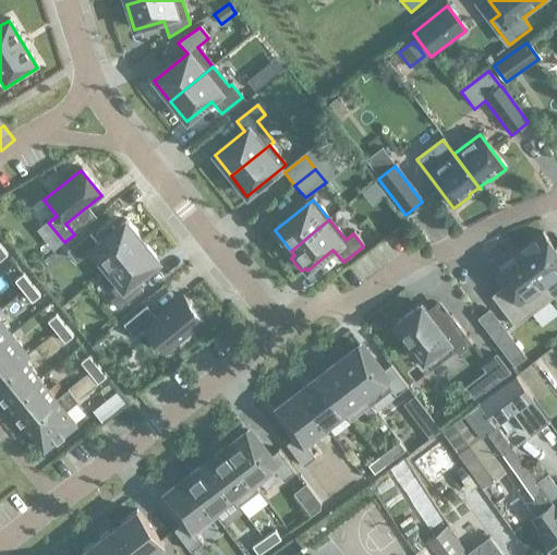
[(107,270),(141,242),(124,222),(96,245),(88,236),(68,252),(76,263),(91,250),(107,269),(107,270)]
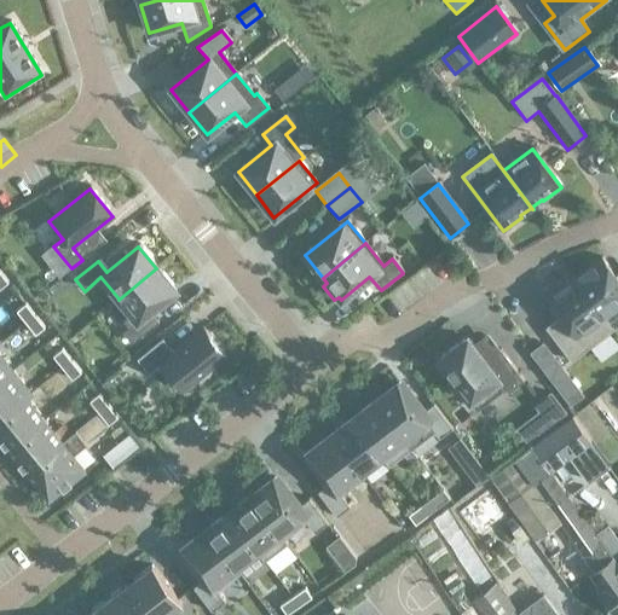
[(11,284),(23,291),(39,267),(27,259),(11,284)]
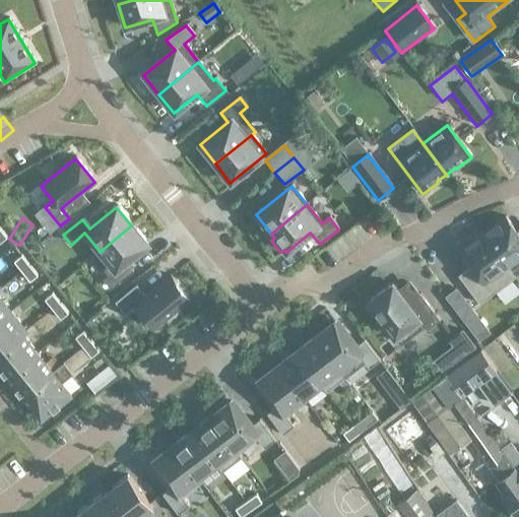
[(505,218),(481,236),(514,278),(518,274),(518,237),(505,218)]
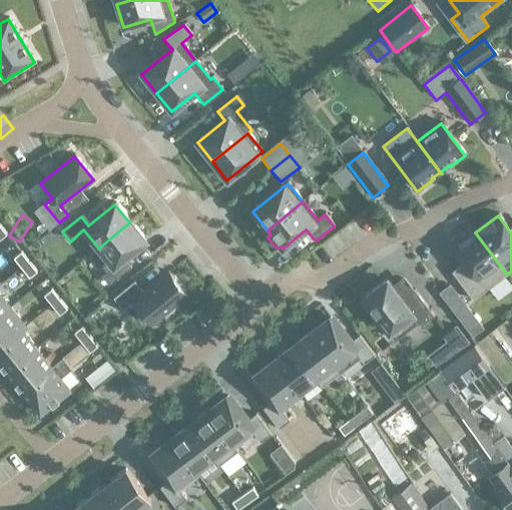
[(123,259),(145,241),(129,222),(98,248),(98,247),(90,253),(105,273),(100,277),(108,287),(130,268),(123,259)]
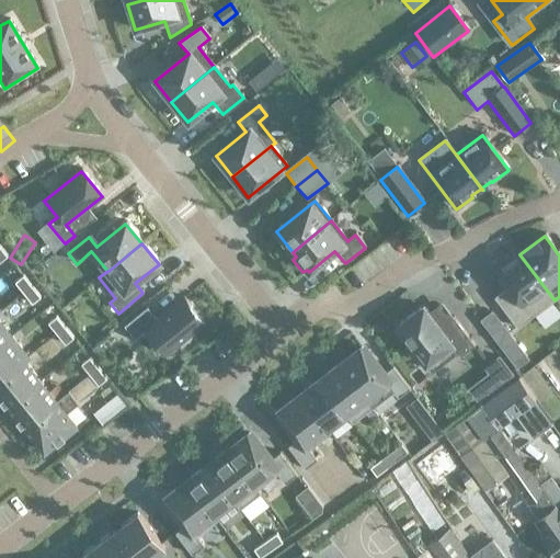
[(520,254),(495,273),(510,293),(511,293),(510,297),(506,300),(506,299),(499,306),(516,330),(555,300),(520,254)]
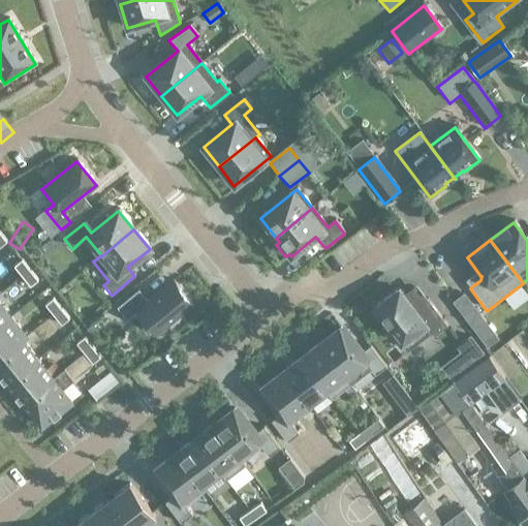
[(29,272),(21,261),(13,268),(22,278),(29,272)]
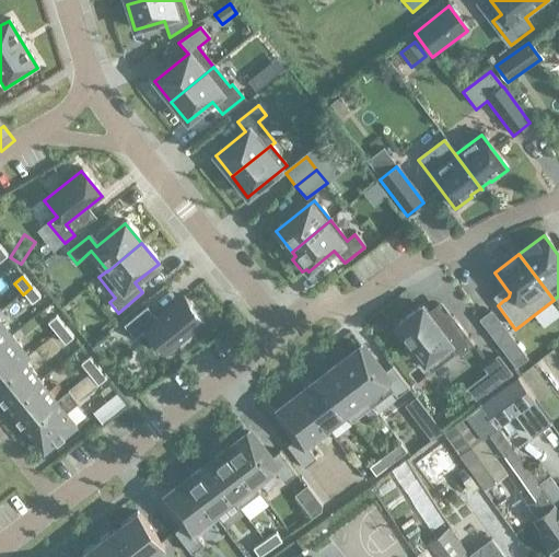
[(294,288),(301,299),(317,290),(312,279),(294,288)]
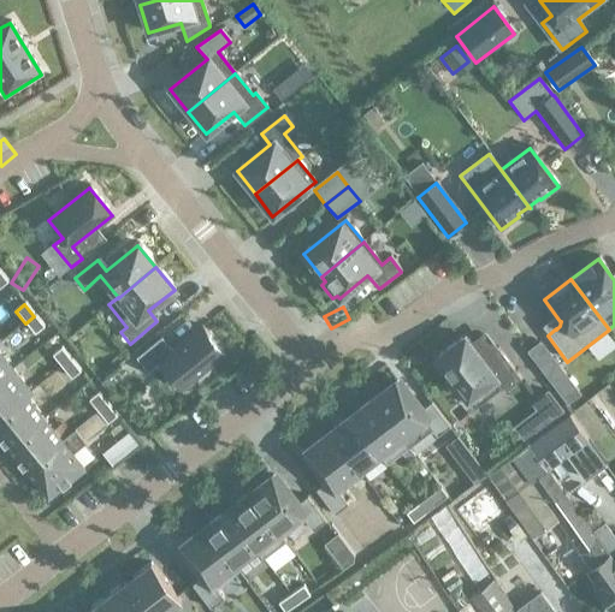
[(43,328),(34,316),(25,324),(34,336),(43,328)]
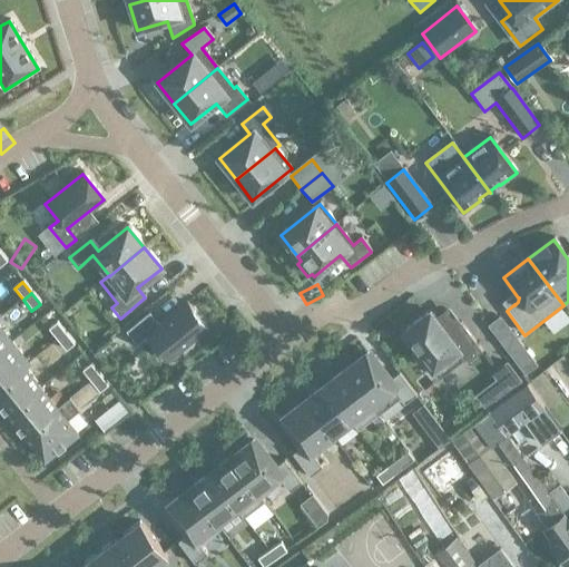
[(149,313),(125,333),(136,346),(148,336),(169,361),(207,330),(186,304),(159,326),(149,313)]
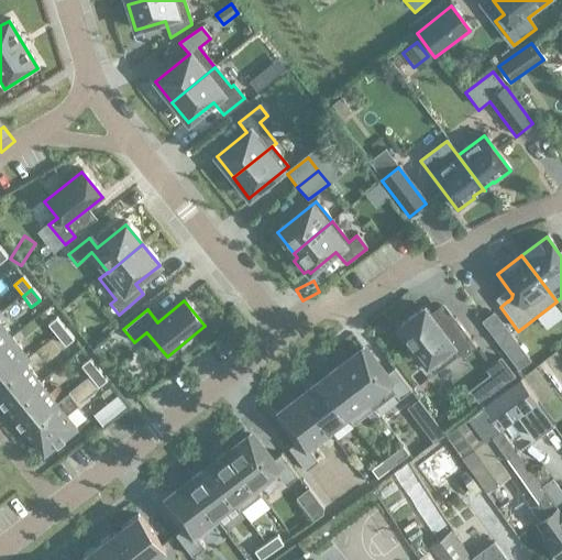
[(475,348),(454,320),(441,330),(425,308),(398,329),(433,375),(458,355),(461,360),(475,348)]
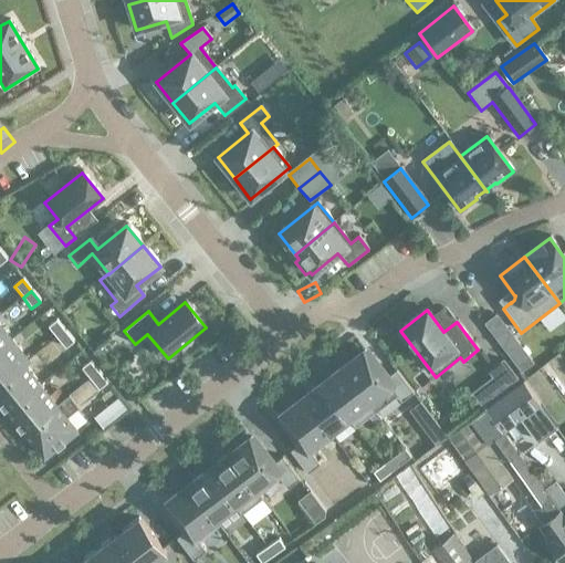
[(483,324),(502,350),(513,341),(494,316),(483,324)]
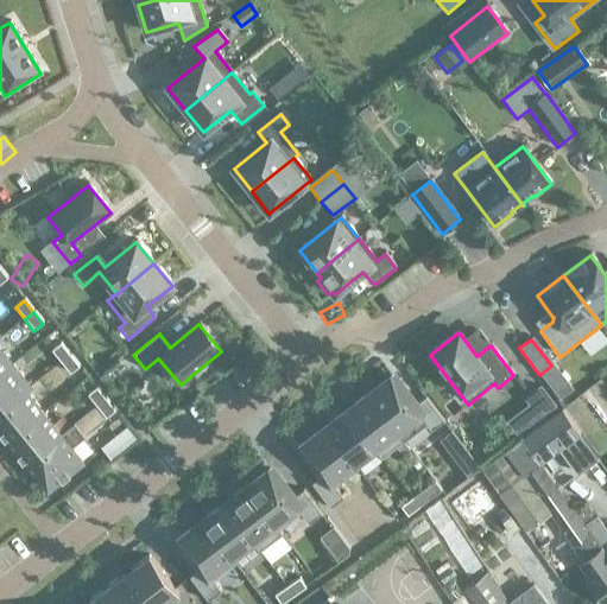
[(69,356),(59,344),(51,353),(61,363),(69,356)]
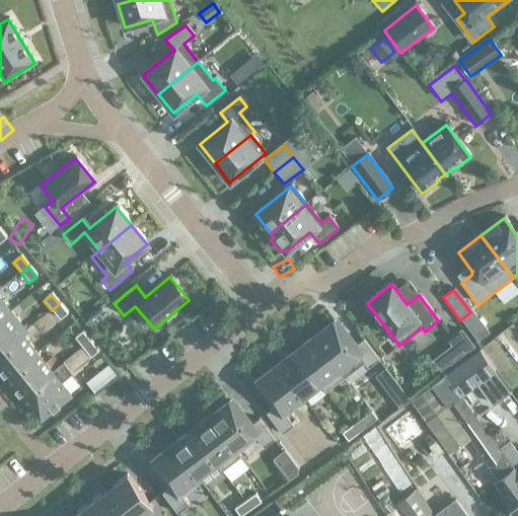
[(0,320),(10,313),(0,300),(0,320)]
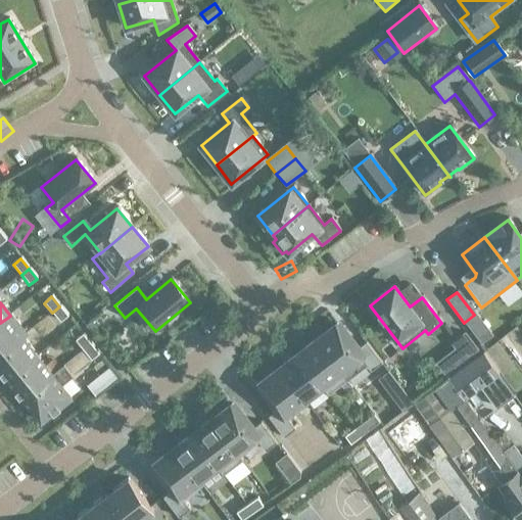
[(67,317),(59,306),(52,313),(60,323),(67,317)]
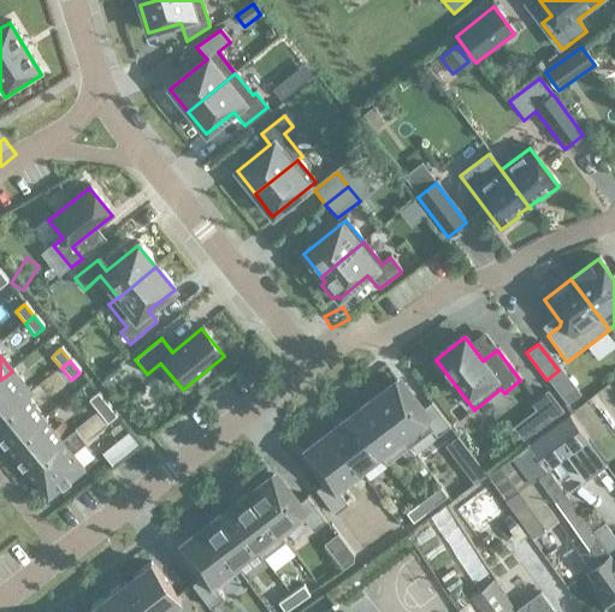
[(0,417),(25,397),(25,398),(30,394),(12,372),(0,380),(0,417)]
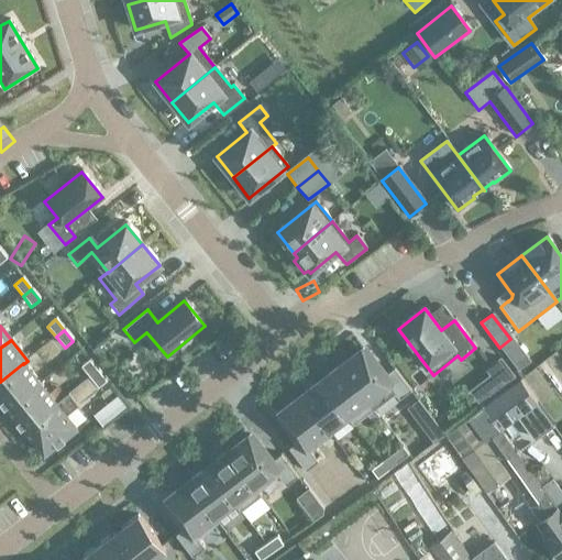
[(98,347),(91,352),(98,360),(105,354),(98,347)]
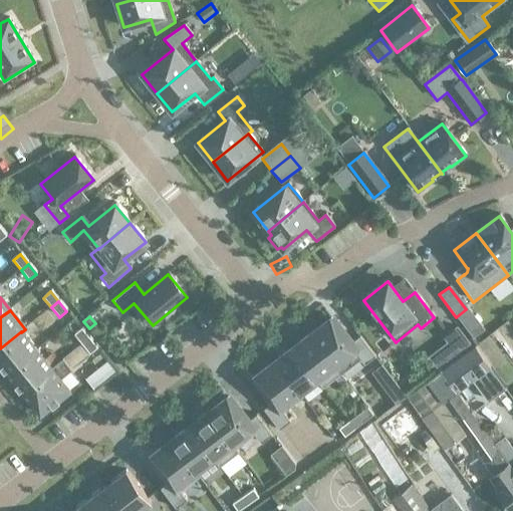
[(374,357),(359,337),(349,344),(330,319),(310,335),(340,375),(359,360),(363,365),(374,357)]
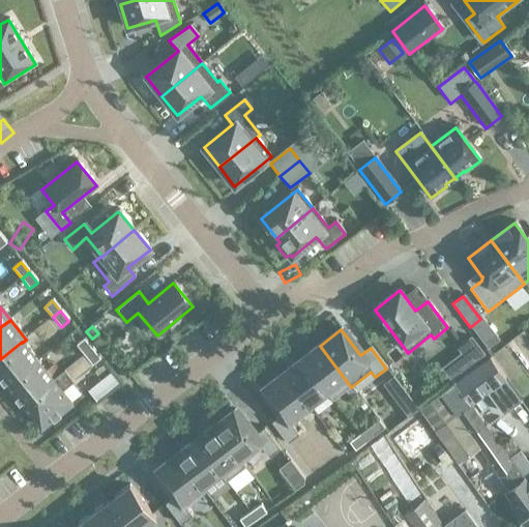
[(91,350),(83,340),(76,346),(84,356),(91,350)]
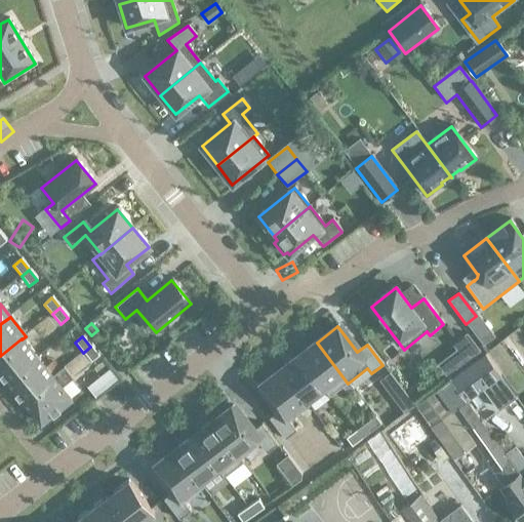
[(37,358),(22,339),(22,338),(0,356),(0,374),(6,383),(37,358)]
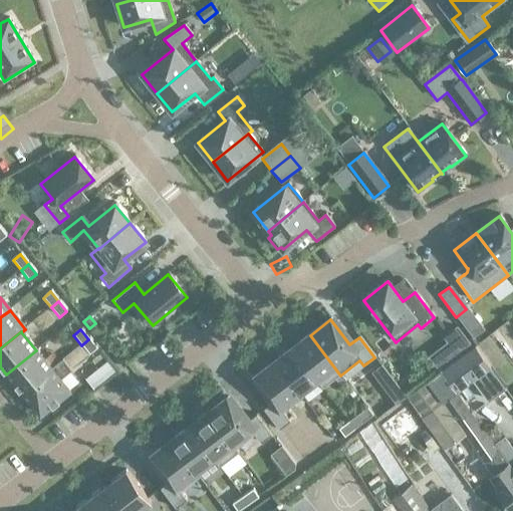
[(340,375),(310,335),(298,343),(299,345),(293,350),(317,381),(316,381),(322,390),(340,375)]
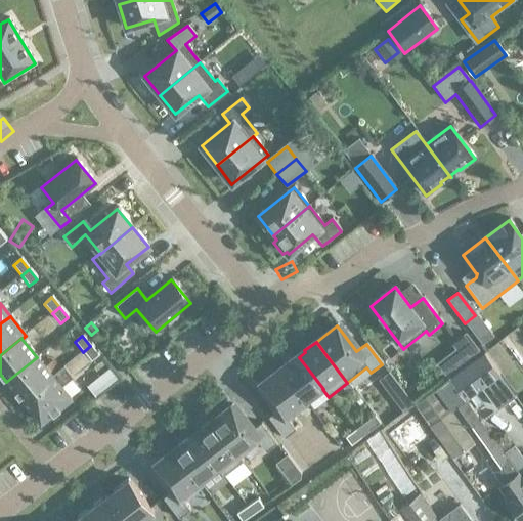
[(98,355),(90,346),(83,352),(91,361),(98,355)]
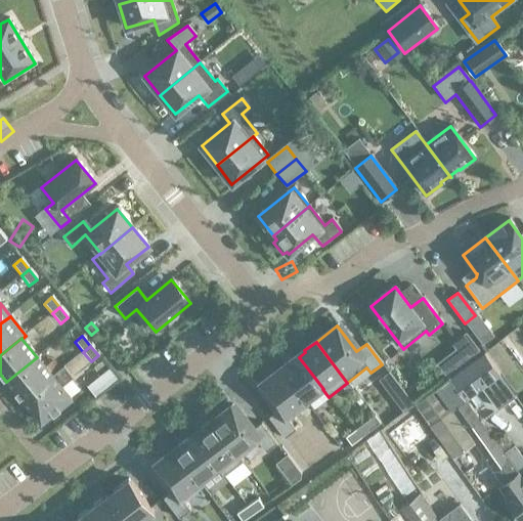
[(465,401),(500,376),(484,353),(448,379),(465,401)]
